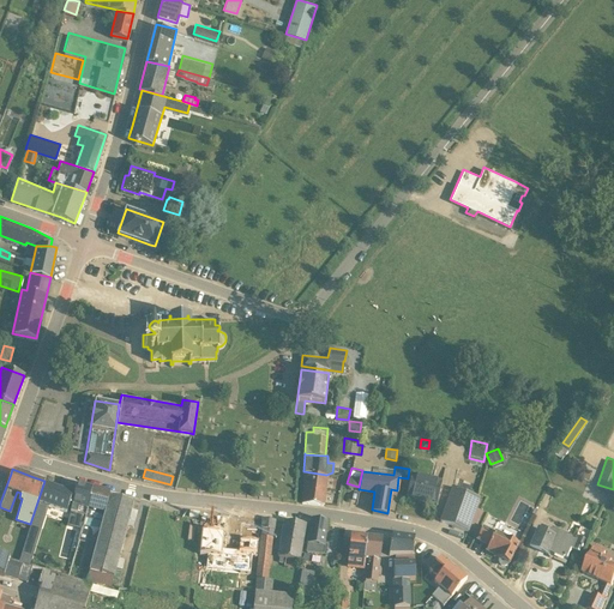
[(323,502),(326,475),(304,471),(301,500),(323,502)]
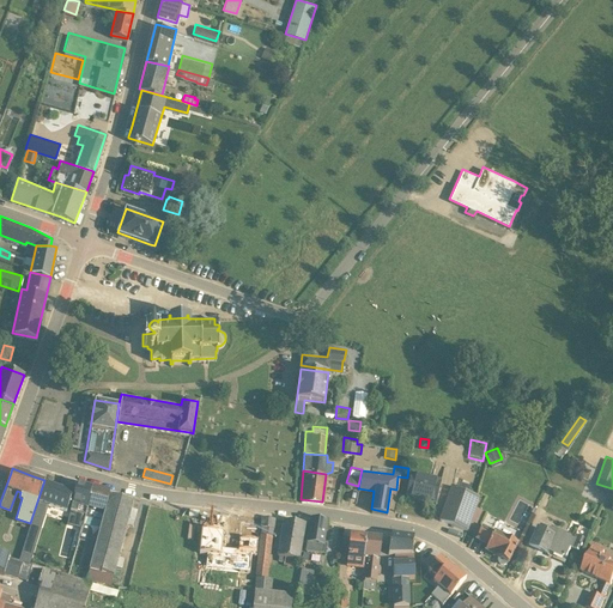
[(442,479),(410,470),(405,493),(436,502),(442,479)]
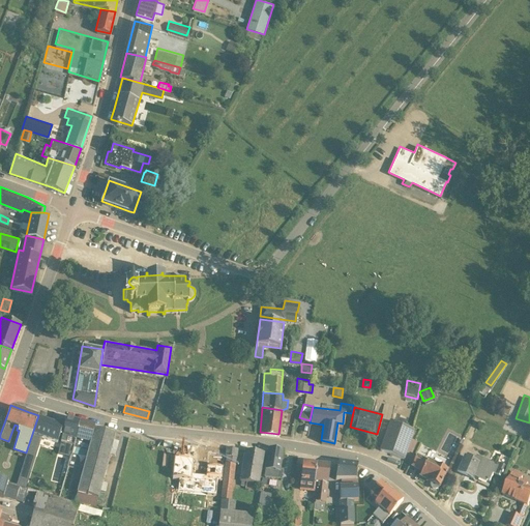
[(57,441),(62,424),(38,415),(26,453),(17,483),(25,486),(41,436),(57,441)]
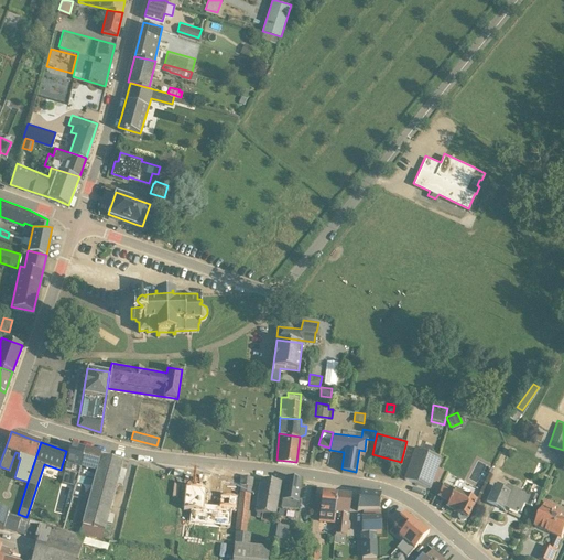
[(85,445),(71,442),(68,451),(61,478),(66,480),(64,487),(73,490),(85,447),(85,445)]
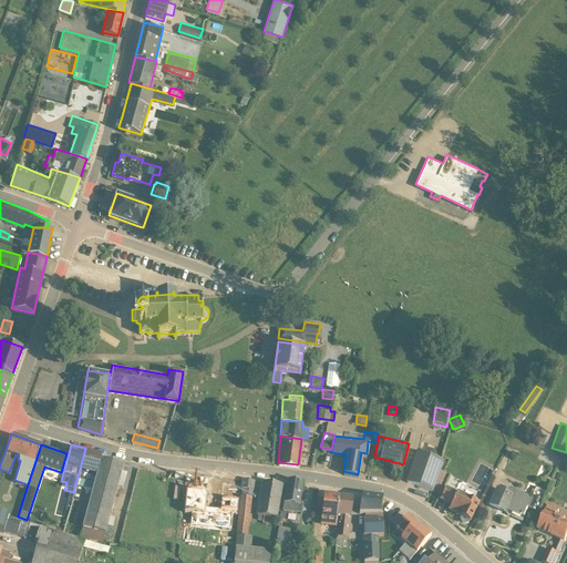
[(406,479),(431,488),(443,458),(416,448),(406,479)]
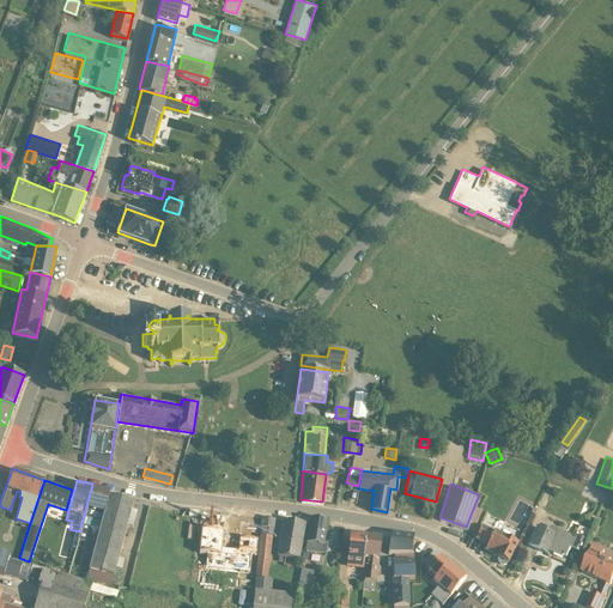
[(99,526),(109,488),(92,485),(79,532),(78,536),(79,536),(85,539),(90,523),(99,526)]
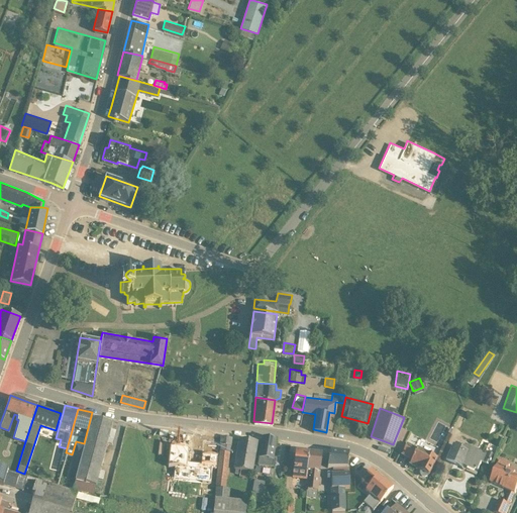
[(112,421),(92,416),(84,443),(73,488),(93,494),(96,484),(101,485),(104,469),(102,468),(100,468),(105,447),(107,441),(111,442),(115,428),(111,427),(112,421)]
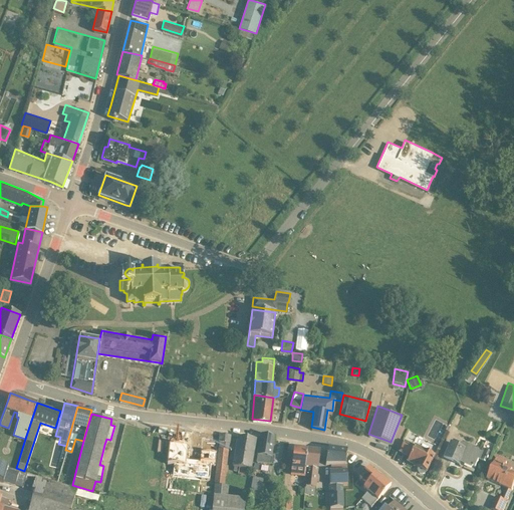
[(230,433),(220,431),(211,509),(243,509),(246,497),(245,496),(227,494),(228,484),(228,483),(225,483),(230,433)]
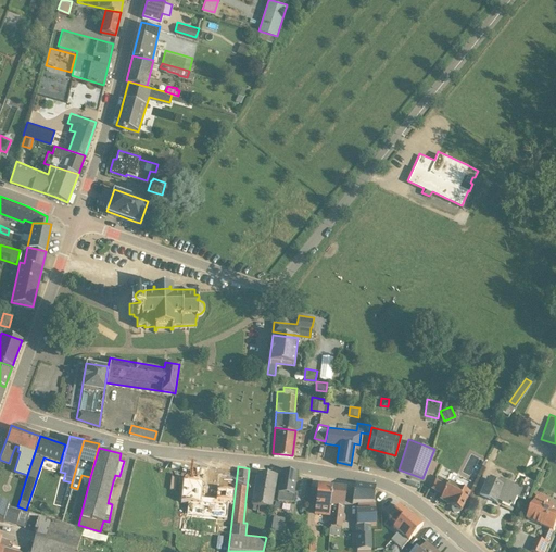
[(295,471),(281,467),(277,498),(294,500),(297,492),(292,491),(295,471)]
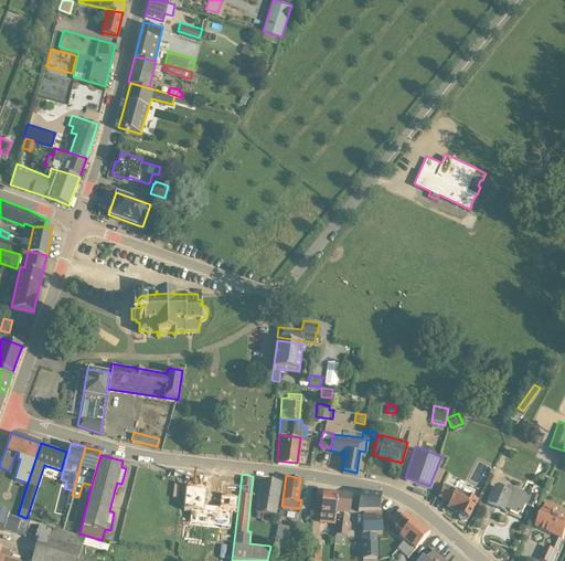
[(260,519),(268,521),(270,514),(276,515),(280,480),(262,477),(255,510),(256,510),(256,515),(262,517),(260,519)]
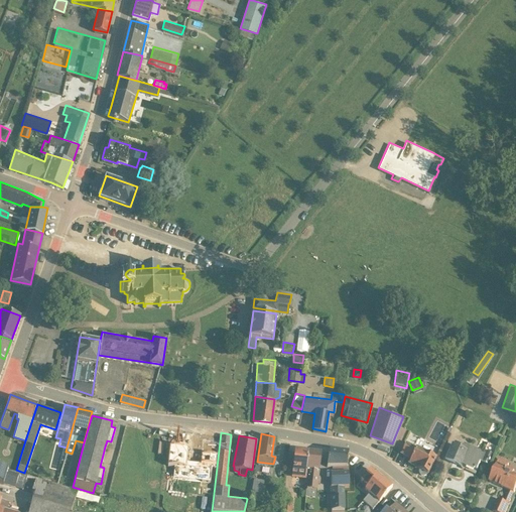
[(203,436),(200,461),(216,462),(218,437),(203,436)]
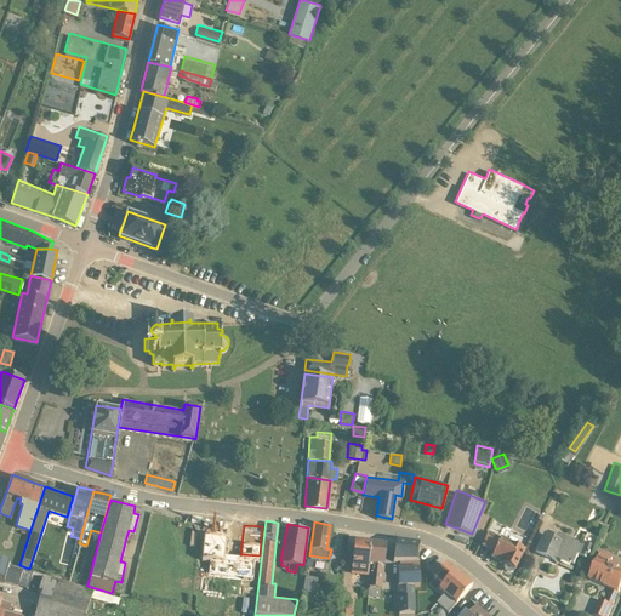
[(525,548),(488,529),(482,542),(494,548),(491,553),(500,558),(500,559),(505,562),(503,565),(505,568),(507,570),(510,570),(512,568),(513,566),(514,566),(525,548)]
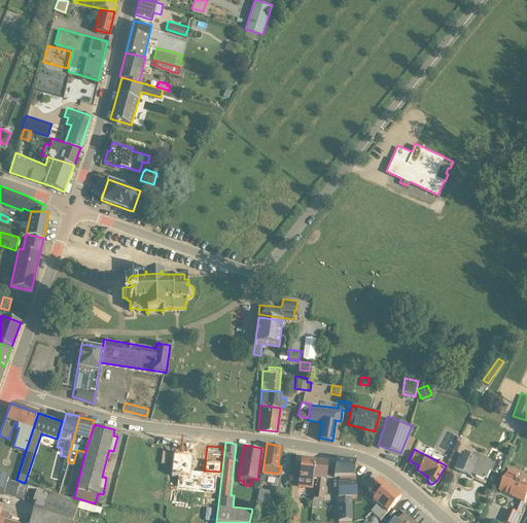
[(501,460),(502,461),(506,453),(498,450),(494,459),(473,451),(471,455),(461,450),(453,466),(469,475),(471,472),(477,474),(476,476),(482,479),(485,476),(487,477),(491,468),(496,472),(501,460)]
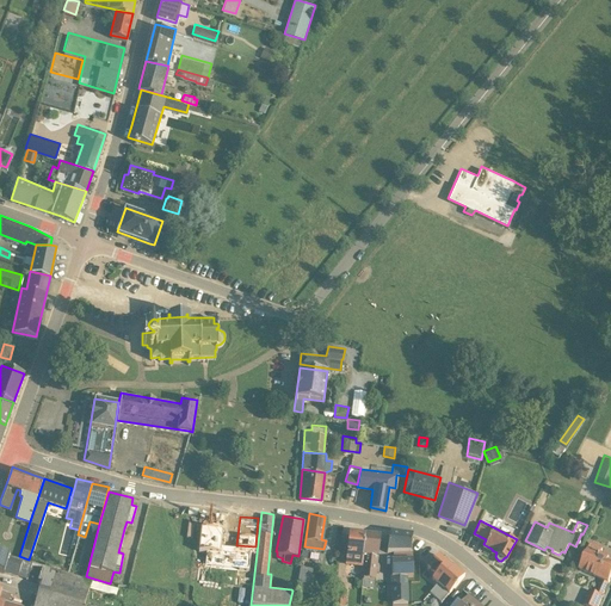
[(199,525),(196,558),(218,562),(223,527),(199,525)]
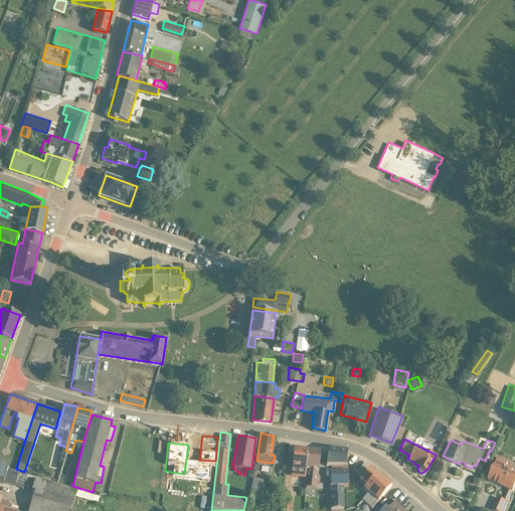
[(307,449),(294,447),(291,474),(305,475),(307,449)]
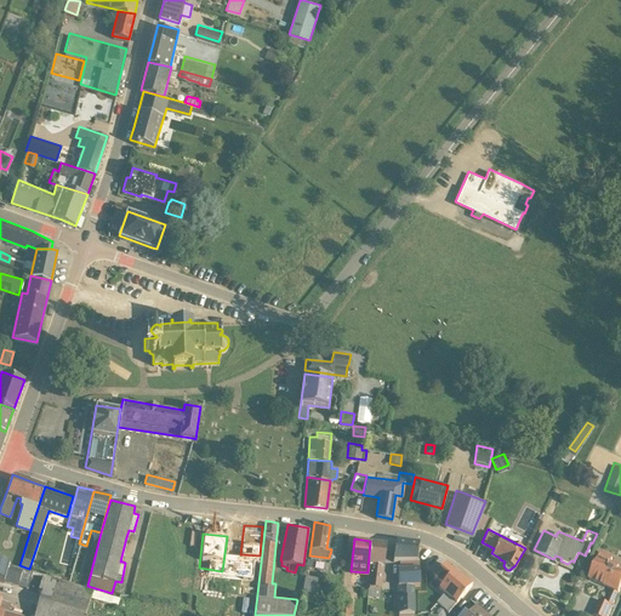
[(396,539),(393,558),(416,558),(417,541),(396,539)]
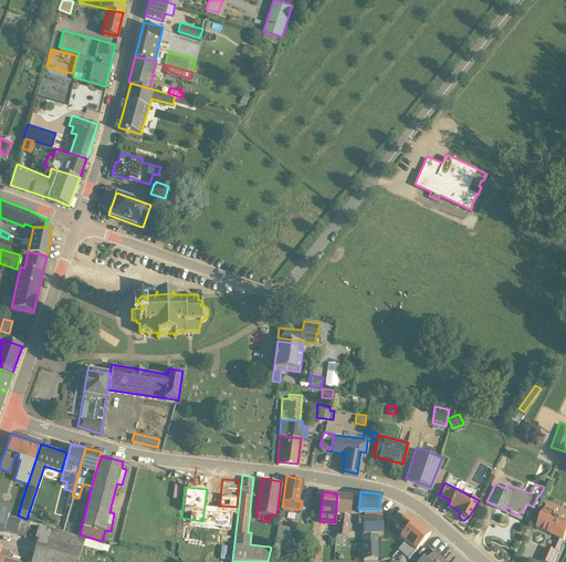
[(349,514),(352,495),(337,493),(335,522),(335,541),(346,542),(346,536),(347,536),(348,528),(350,528),(352,521),(349,520),(349,514)]
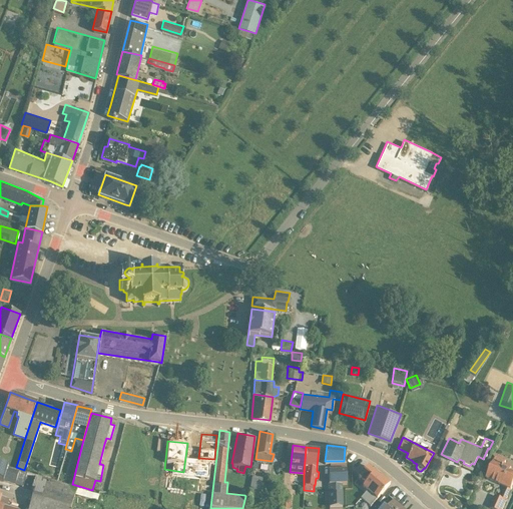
[(505,458),(495,454),(485,476),(504,485),(499,495),(494,492),(489,505),(498,508),(500,508),(512,480),(512,467),(503,463),(505,458)]
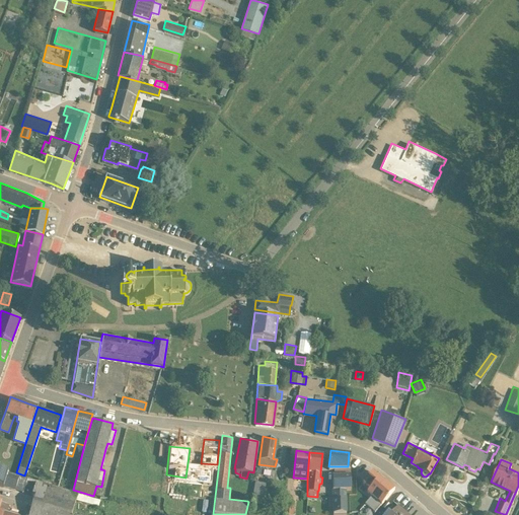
[(332,511),(332,514),(345,514),(346,511),(347,510),(346,488),(350,488),(350,466),(334,466),(334,472),(331,472),(331,473),(329,473),(329,480),(331,480),(331,488),(331,499),(330,499),(330,510),(331,510),(332,511)]
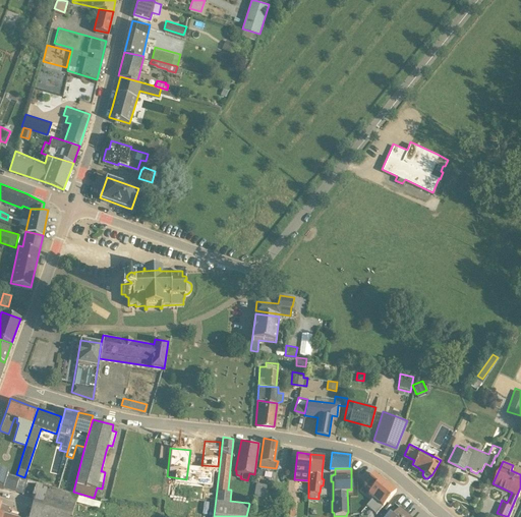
[(100,500),(77,494),(0,469),(0,485),(32,496),(32,495),(32,494),(35,495),(32,504),(72,513),(75,500),(98,507),(100,500)]
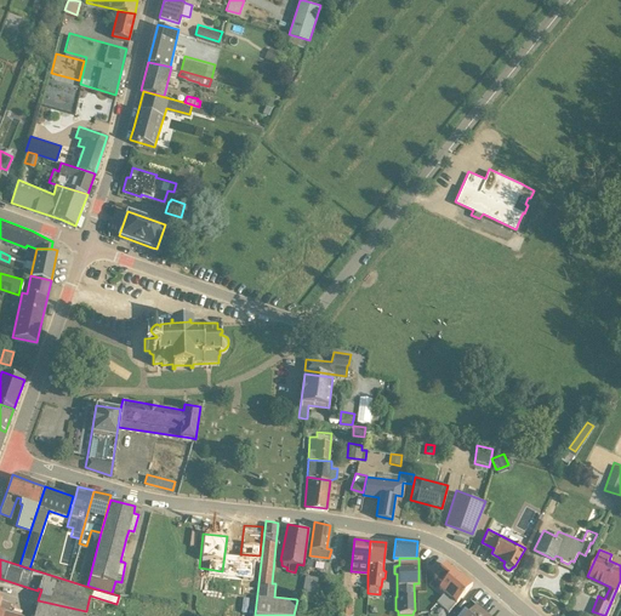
[(436,599),(448,610),(472,582),(460,571),(459,574),(444,560),(433,574),(442,581),(438,586),(444,589),(436,599)]
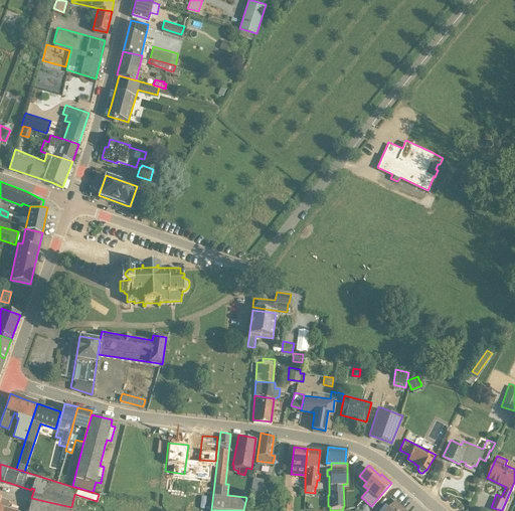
[(264,478),(252,476),(249,489),(261,492),(264,478)]
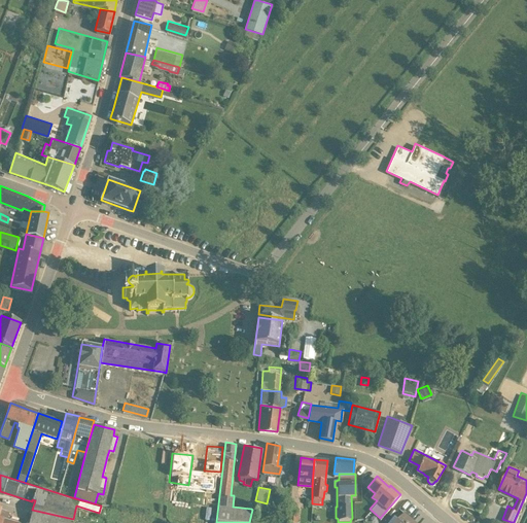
[(296,522),(299,507),(289,506),(287,521),(296,522)]
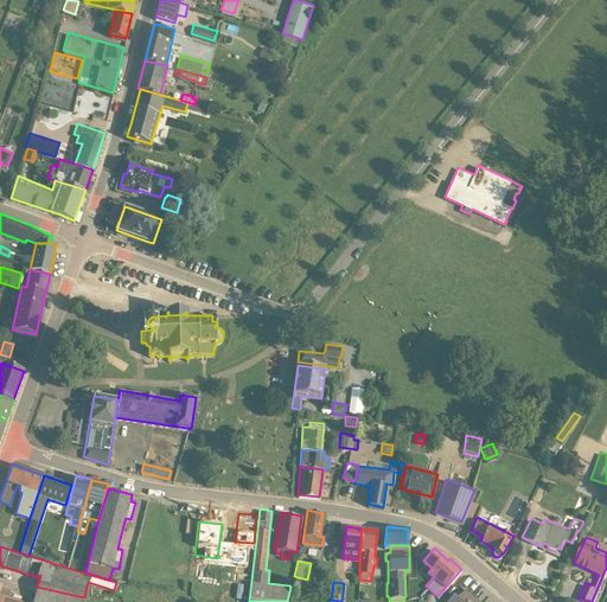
[(0,601),(20,601),(21,600),(8,595),(11,587),(0,583),(0,601)]
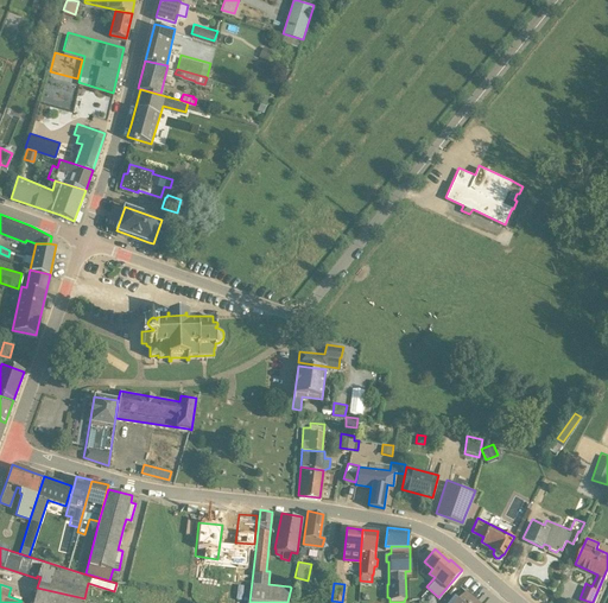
[(37,588),(32,602),(82,602),(84,598),(37,588)]
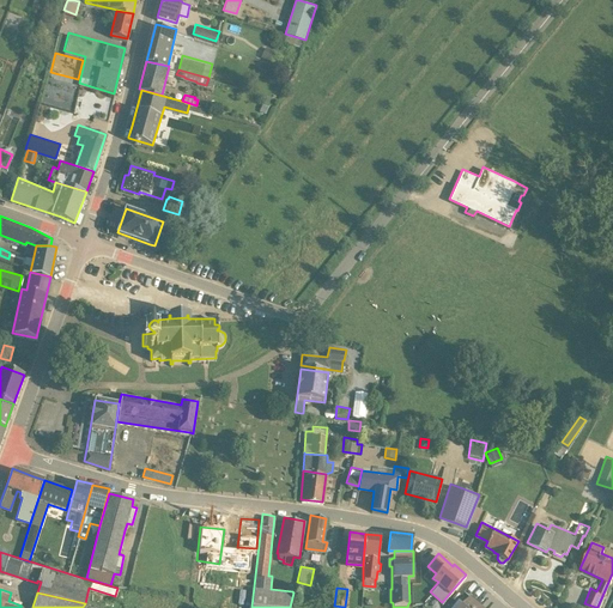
[(485,607),(469,594),(456,607),(485,607)]
